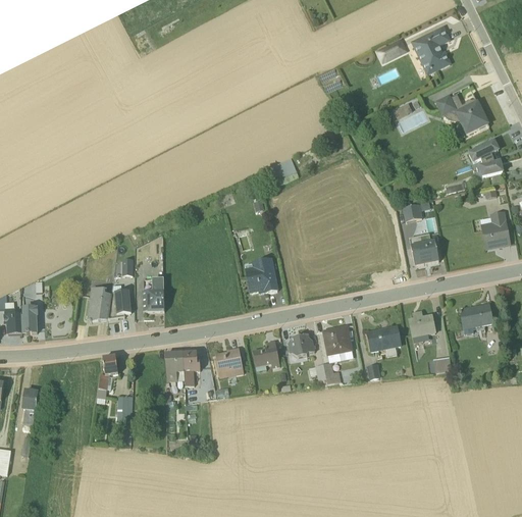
[(410,41),(426,74),(450,61),(445,51),(441,52),(438,44),(449,39),(442,26),(410,41)]
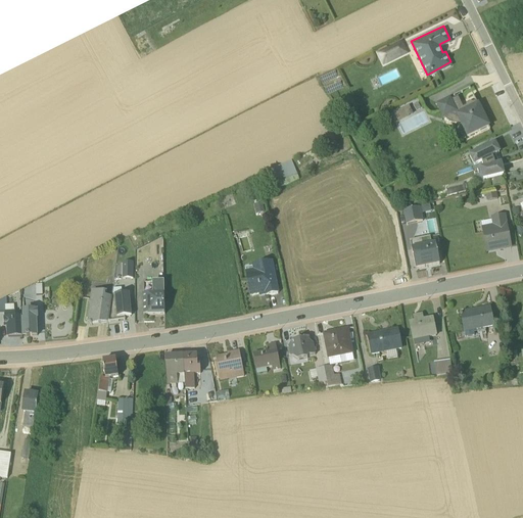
[(401,36),(377,49),(383,61),(409,49),(401,36)]
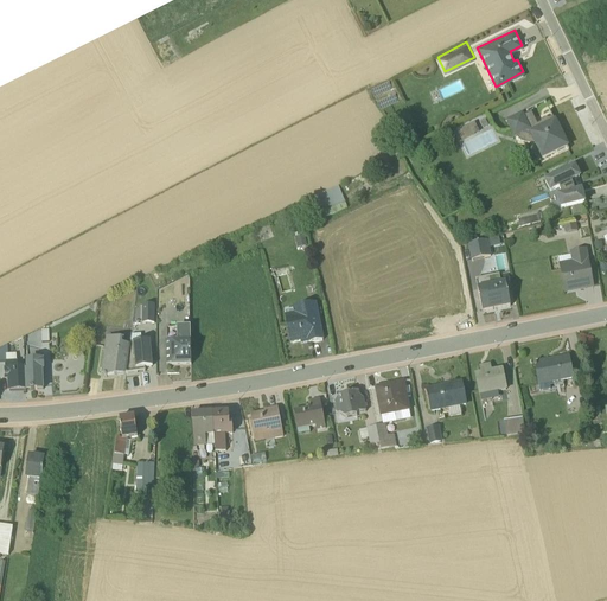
[(523,108),(505,116),(513,134),(516,133),(518,135),(524,139),(529,140),(532,139),(541,157),(569,142),(555,115),(554,115),(553,113),(549,114),(545,114),(543,115),(540,119),(537,120),(531,108),(524,112),(523,108)]
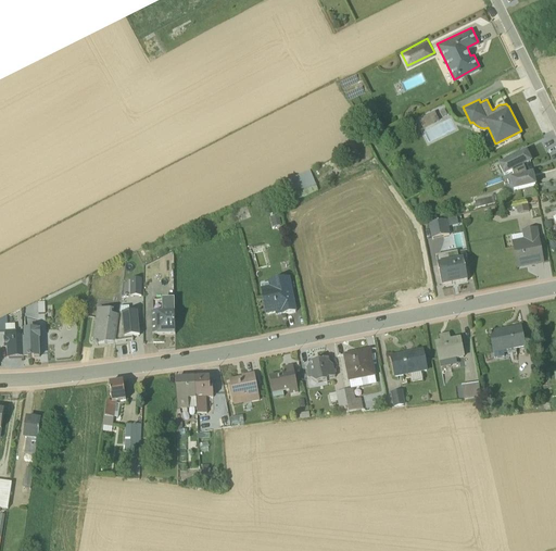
[(418,116),(422,125),(439,117),(434,108),(418,116)]
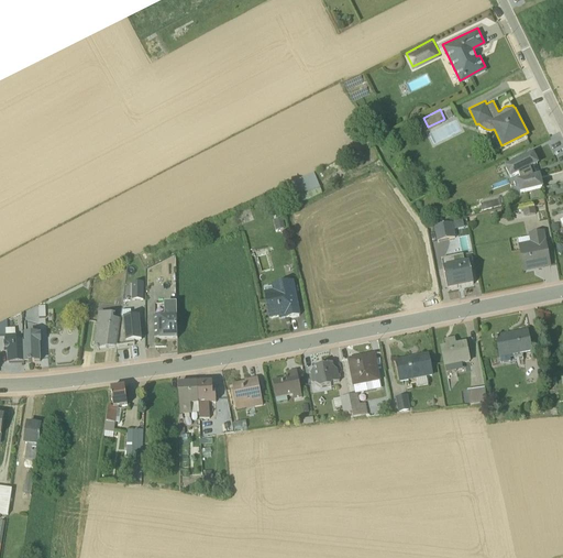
[(525,153),(504,163),(509,175),(518,171),(518,172),(520,176),(516,177),(519,190),(543,184),(540,171),(537,172),(533,163),(539,161),(533,149),(525,153)]
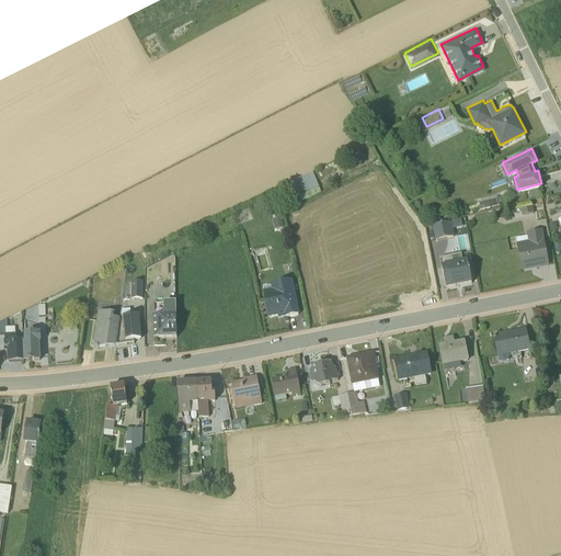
[(313,168),(293,176),(298,190),(319,182),(313,168)]
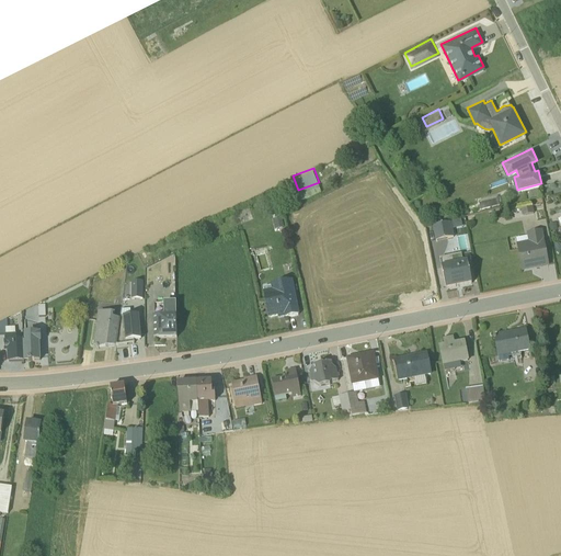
[(488,194),(488,202),(497,202),(496,193),(488,194)]
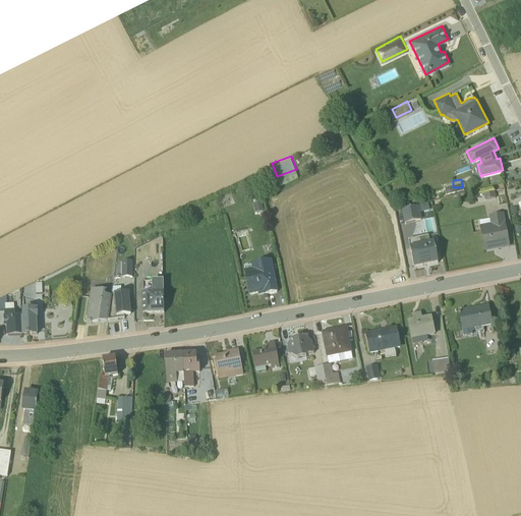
[(483,189),(484,196),(496,193),(495,187),(483,189)]
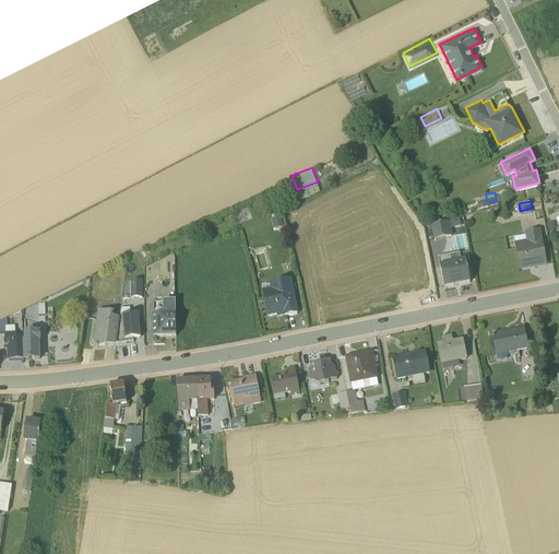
[(430,221),(433,236),(452,233),(450,224),(460,222),(459,215),(430,221)]
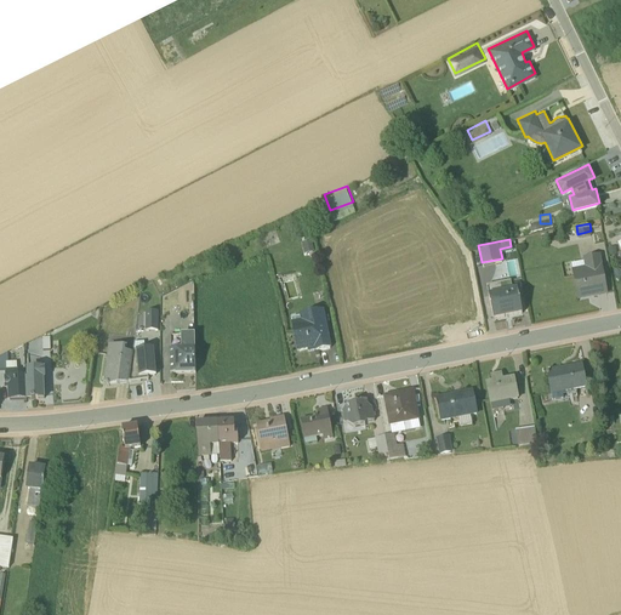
[(599,250),(582,254),(584,263),(571,266),(577,295),(607,289),(599,250)]
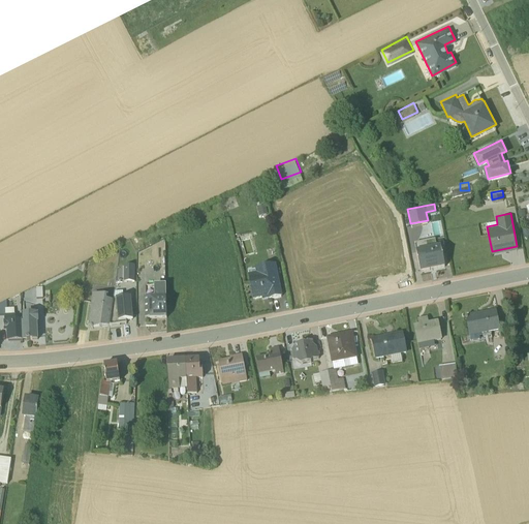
[(434,236),(414,240),(419,268),(444,264),(440,242),(435,243),(434,236)]
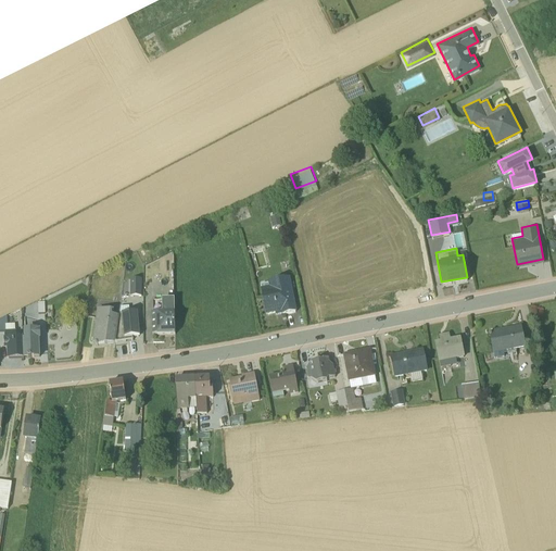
[(266,311),(275,309),(276,311),(282,310),(282,311),(295,308),(289,274),(267,278),(268,284),(261,285),(266,311)]
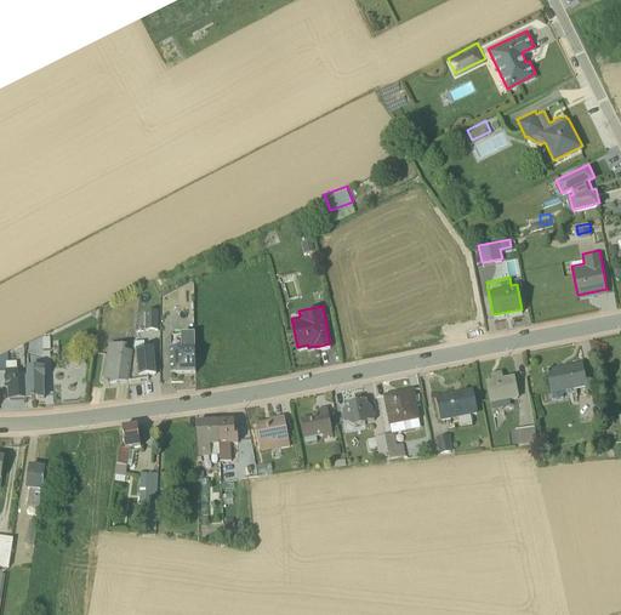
[(146,307),(146,326),(158,326),(158,307),(146,307)]
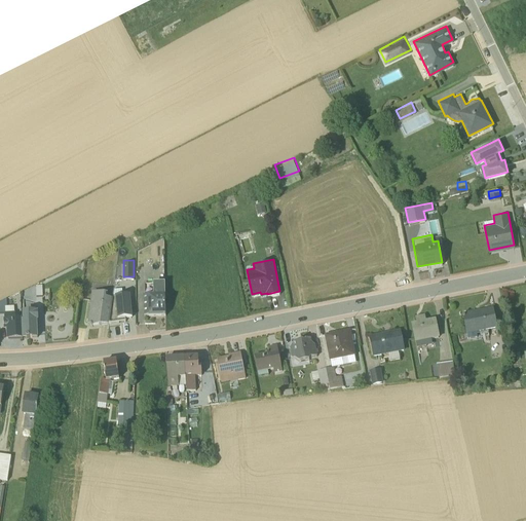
[(143,292),(145,312),(165,312),(164,280),(153,280),(153,291),(148,291),(148,292),(143,292)]
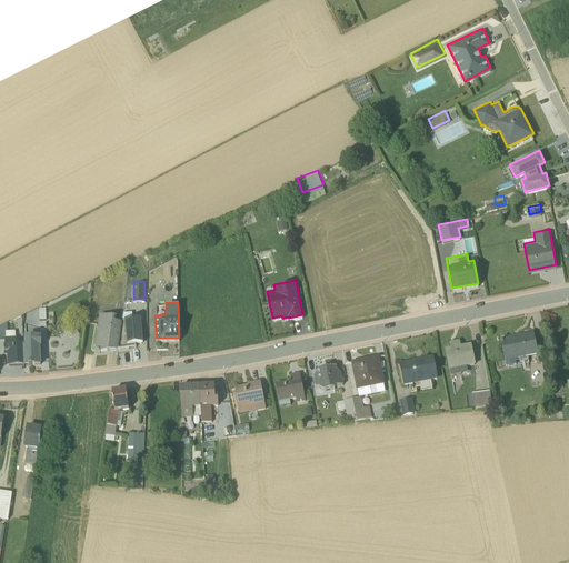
[(118,347),(136,344),(136,340),(141,340),(139,315),(132,317),(132,309),(122,310),(121,318),(121,320),(118,347)]
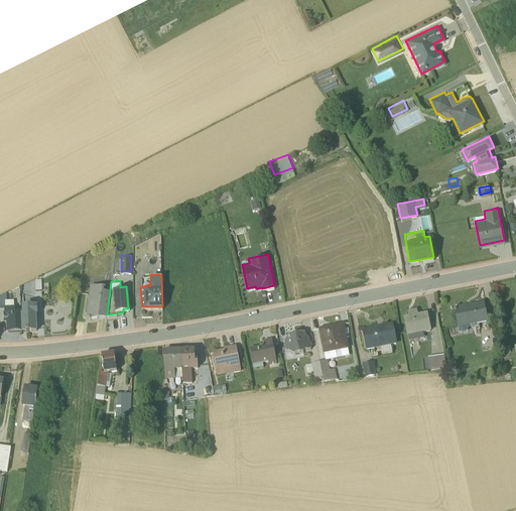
[(89,316),(90,316),(91,316),(107,314),(110,290),(104,288),(104,284),(90,283),(86,314),(89,314),(89,316)]
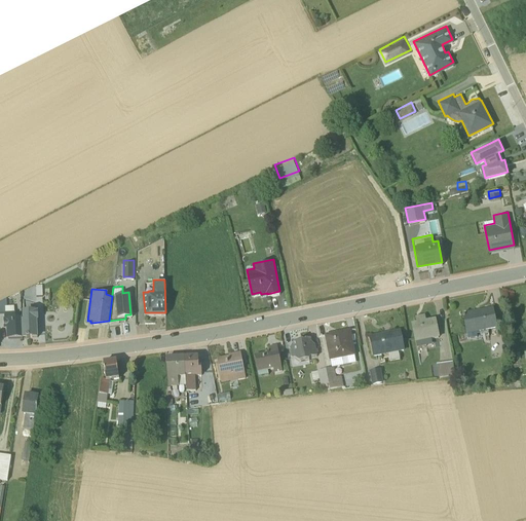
[(8,335),(22,334),(22,314),(15,315),(15,309),(14,308),(13,291),(0,296),(0,309),(2,310),(4,310),(5,325),(8,325),(8,335)]
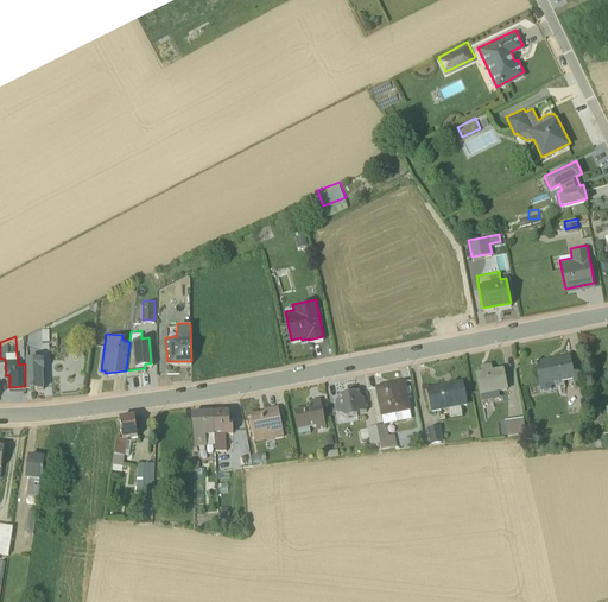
[(575,375),(570,352),(534,359),(539,382),(540,382),(542,388),(552,386),(551,380),(575,375)]
